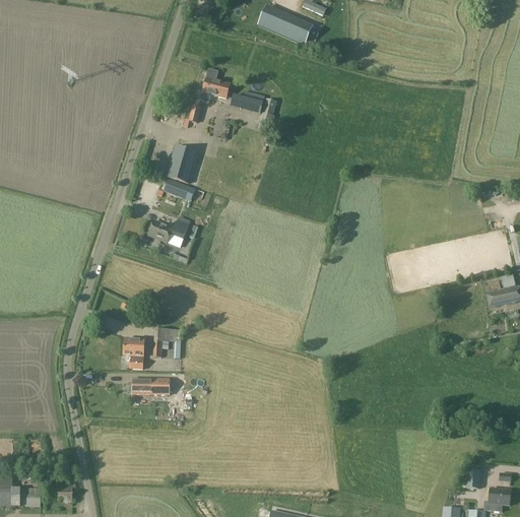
[(305,0),(303,5),(323,14),(326,7),(312,1),(312,0),(305,0)]
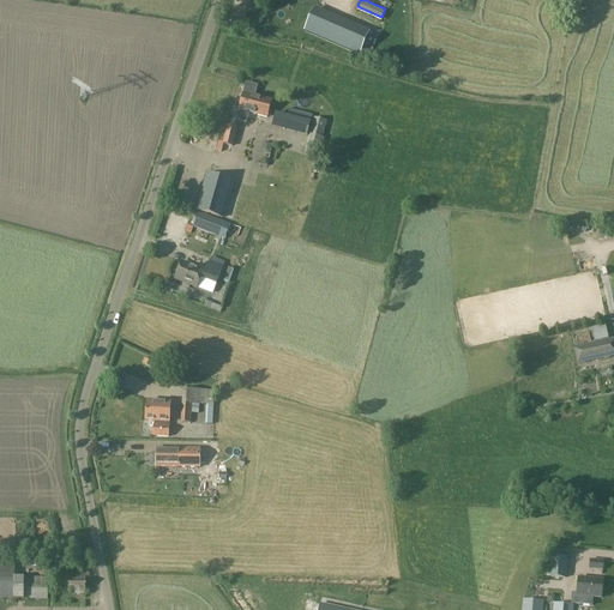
[(315,5),(305,28),(315,32),(325,10),(315,5)]
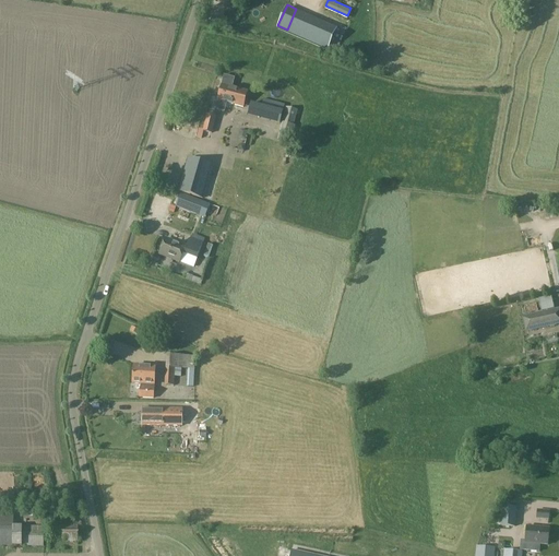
[(287,30),(310,39),(319,19),(296,9),(287,30)]
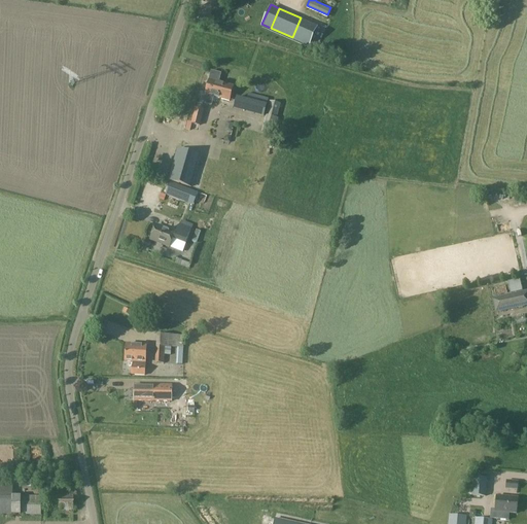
[(301,18),(292,37),(308,44),(316,25),(301,18)]
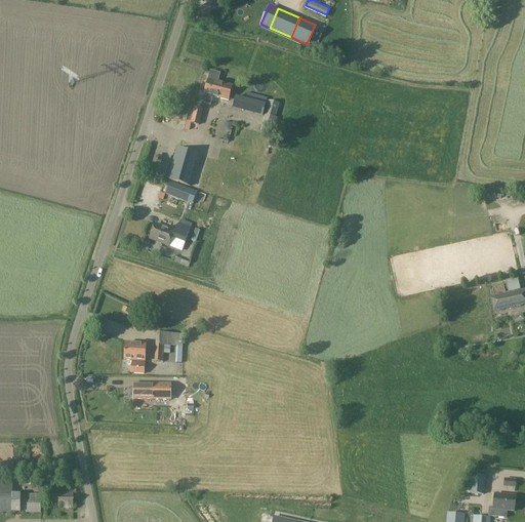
[(202,101),(210,103),(212,94),(229,98),(232,83),(217,79),(219,71),(210,69),(204,91),(205,91),(202,101)]
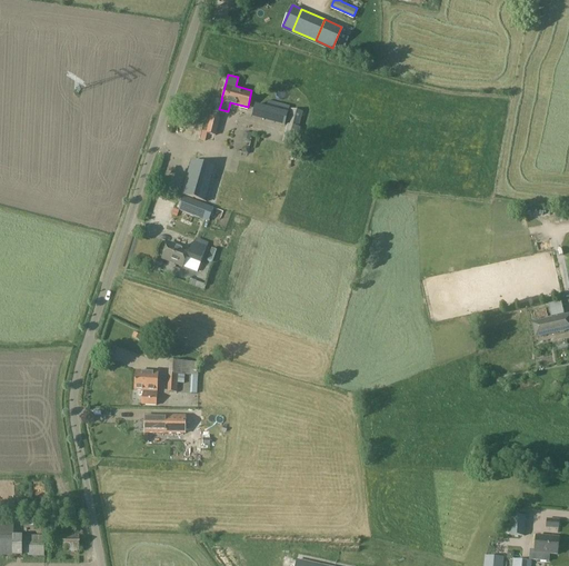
[(255,102),(252,115),(262,118),(266,105),(255,102)]
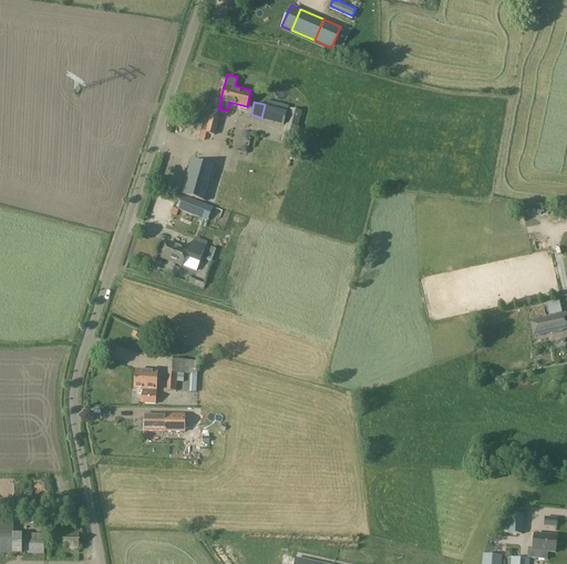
[(290,106),(281,140),(282,141),(295,143),(299,125),(298,124),(301,110),(290,106)]
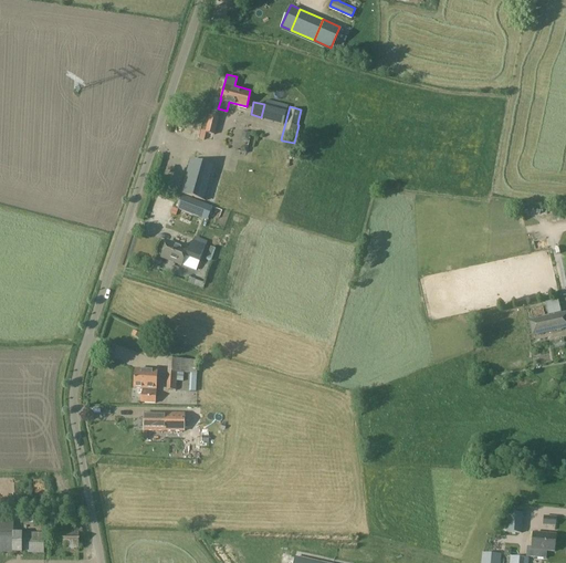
[(209,113),(205,131),(215,133),(219,115),(209,113)]
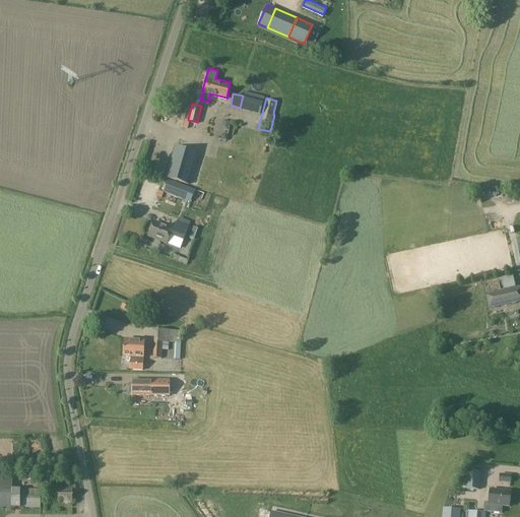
[(246,139),(247,125),(239,124),(238,133),(229,132),(229,138),(246,139)]
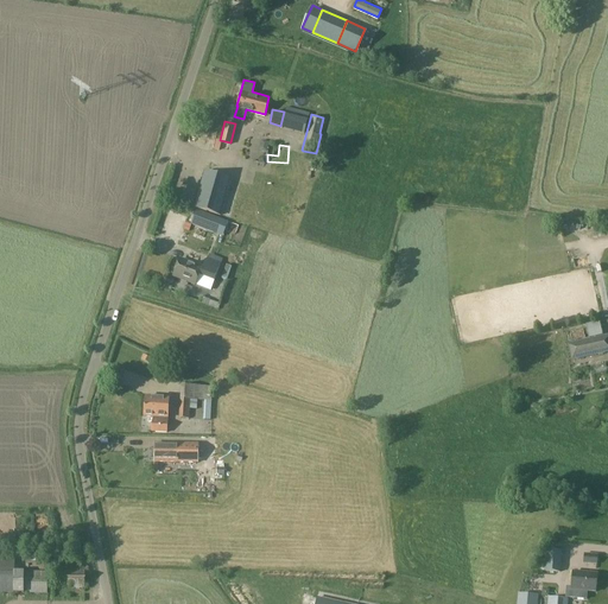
[(204,169),(194,205),(196,207),(221,214),(232,177),(204,169)]
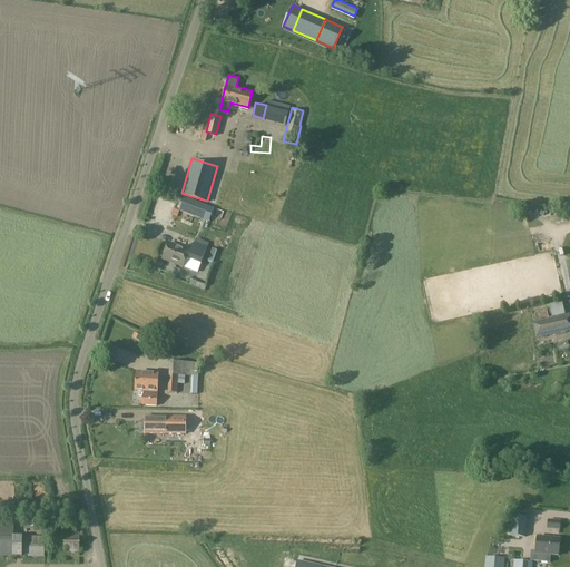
[(205,202),(184,194),(178,208),(179,208),(199,216),(205,202)]
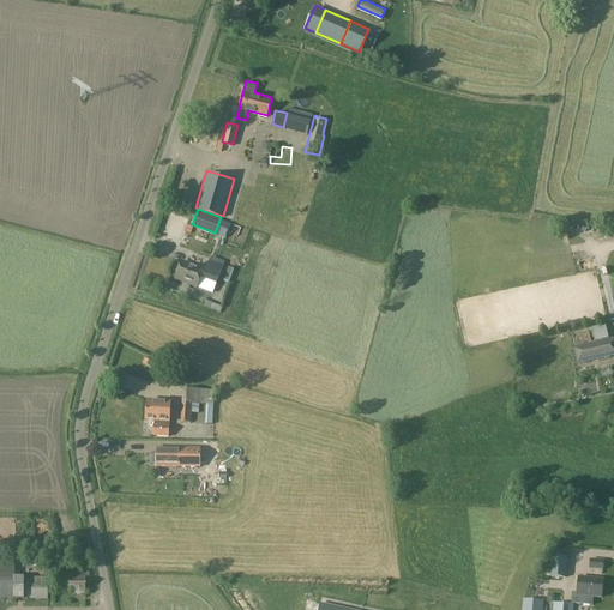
[(244,224),(242,234),(257,235),(258,227),(244,224)]
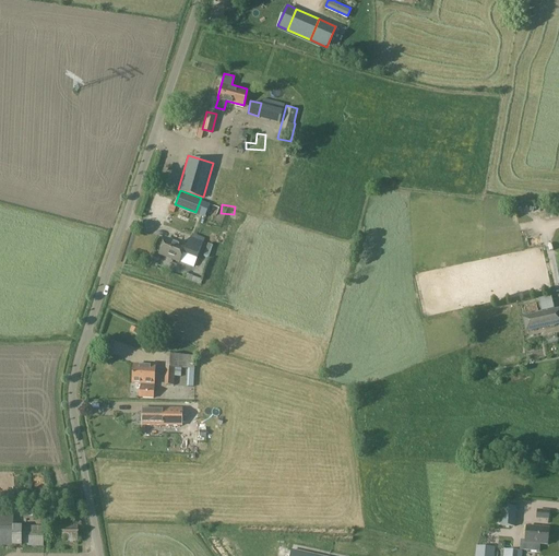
[(165,236),(159,252),(193,265),(197,256),(203,240),(190,235),(187,244),(165,236)]
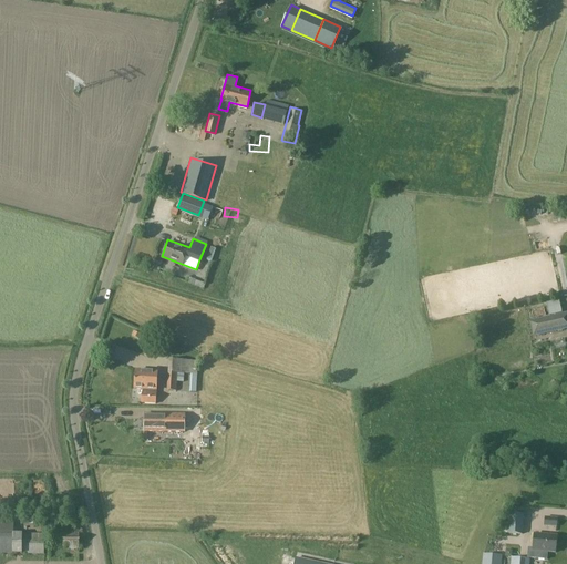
[(546,311),(558,308),(555,296),(543,299),(546,311)]
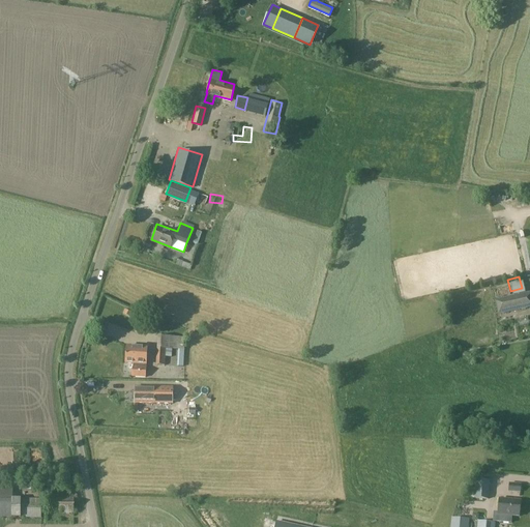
[(529,289),(495,297),(498,313),(529,305),(529,289)]
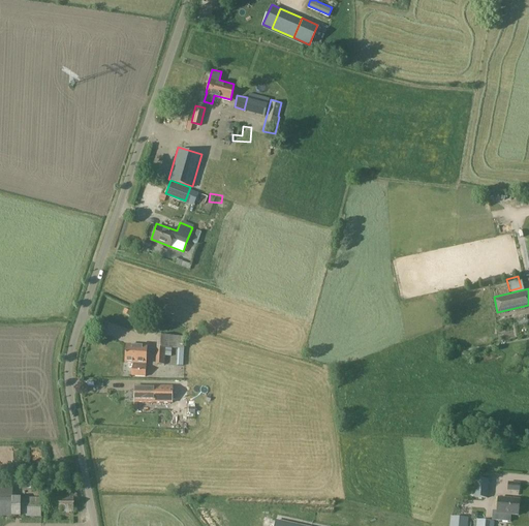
[(124,306),(122,310),(130,314),(132,310),(124,306)]
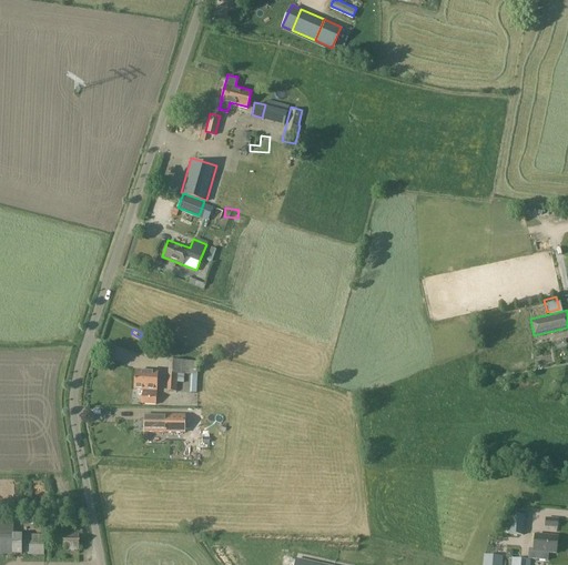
[(175,338),(174,344),(184,347),(185,341),(175,338)]
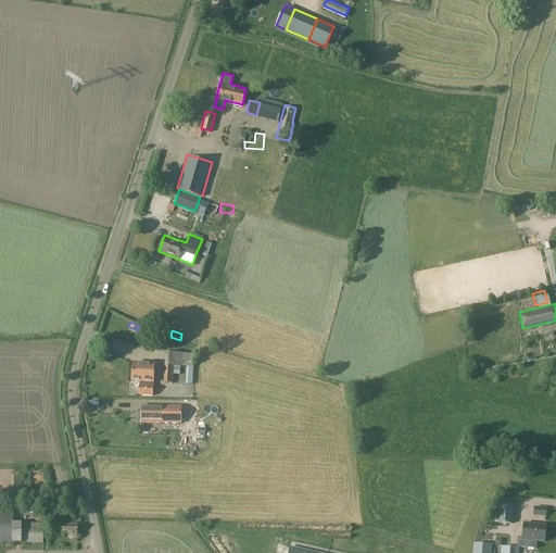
[(194,352),(165,350),(163,380),(173,381),(174,364),(193,365),(194,352)]
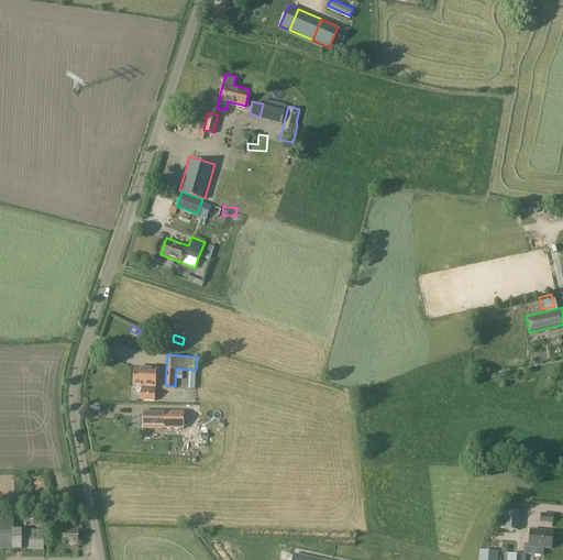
[(152,384),(155,385),(156,368),(134,365),(133,383),(142,384),(142,387),(141,387),(140,397),(154,398),(155,388),(152,388),(152,384)]
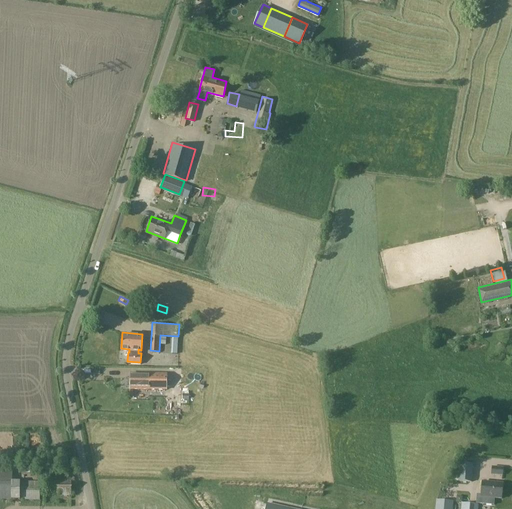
[(130,387),(165,387),(165,371),(130,371),(130,387)]
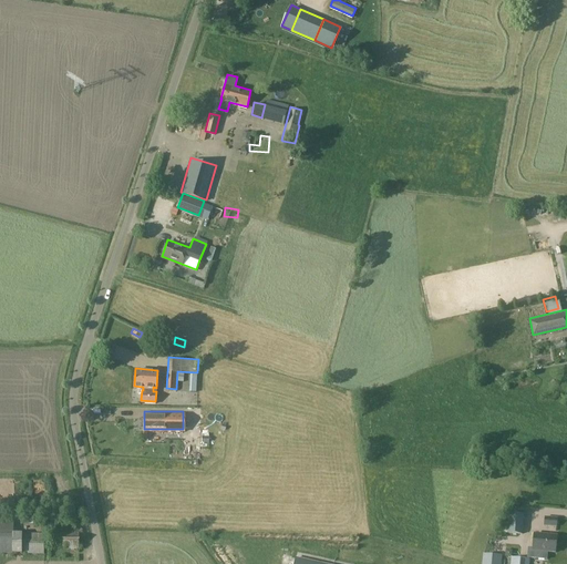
[(507,531),(522,532),(524,513),(509,512),(507,531)]
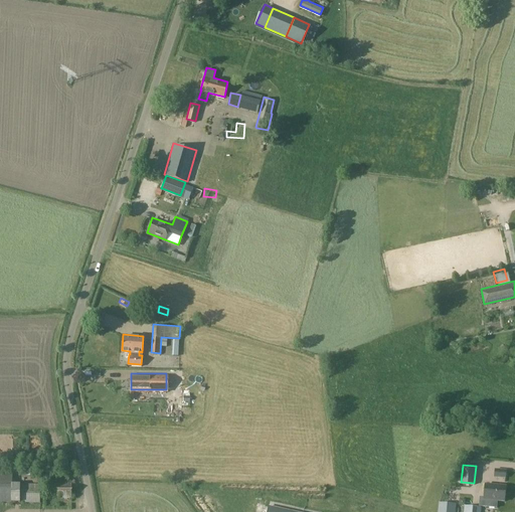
[(506,469),(495,468),(494,475),(505,476),(506,469)]
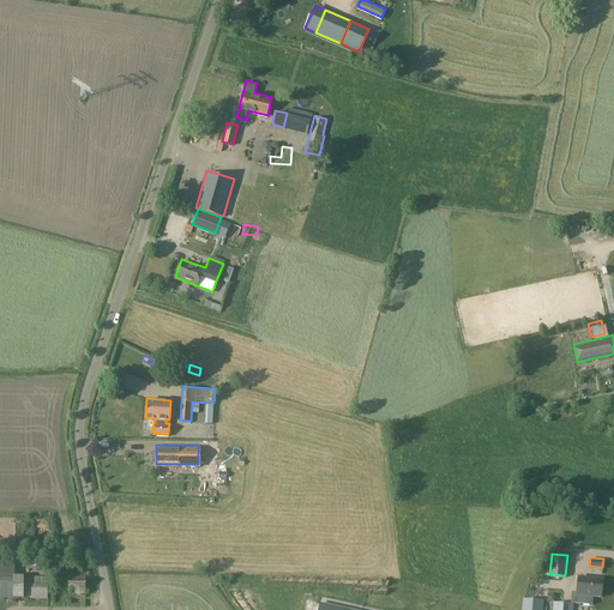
[(0,596),(47,597),(48,574),(14,574),(14,561),(0,560),(0,596)]
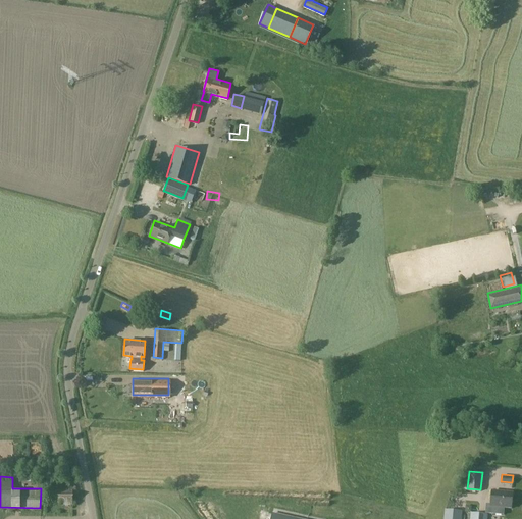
[(72,488),(54,487),(53,502),(71,503),(72,488)]
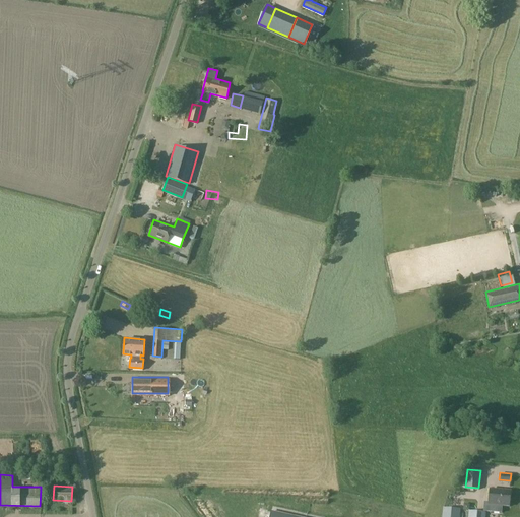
[(484,500),(483,509),(502,511),(502,503),(509,504),(510,489),(490,488),(489,500),(484,500)]
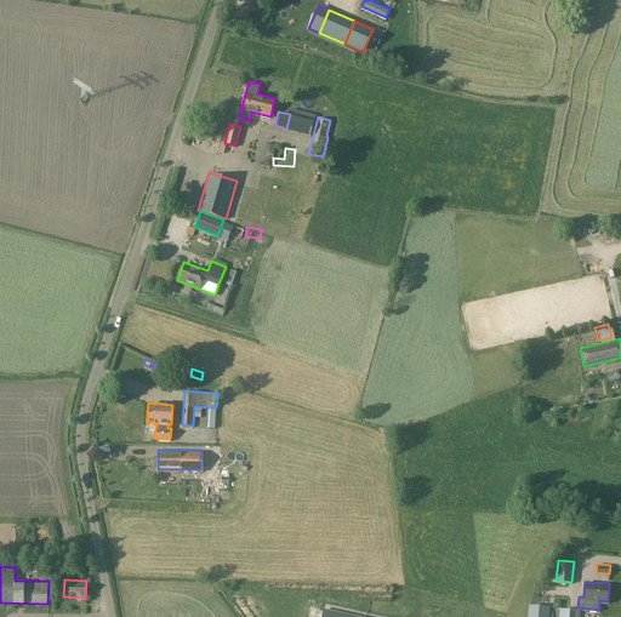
[(530,594),(528,616),(548,616),(551,595),(530,594)]
